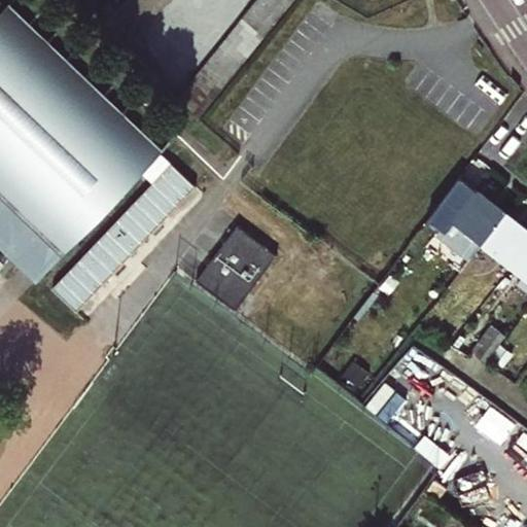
[(132,0),(106,23),(126,43),(174,0),(132,0)]
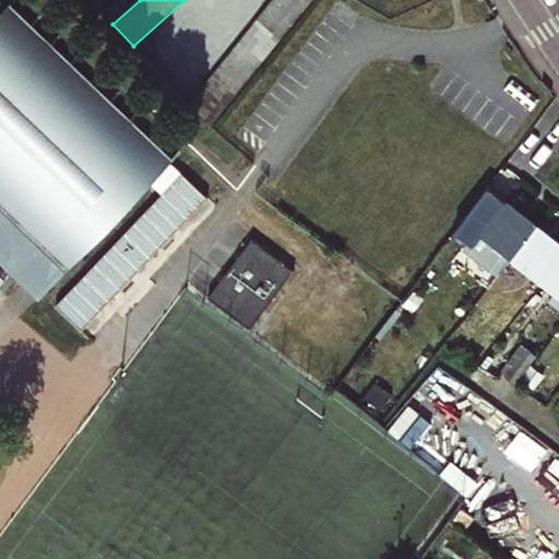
[(272,0),(188,106),(212,125),(311,0),(272,0)]
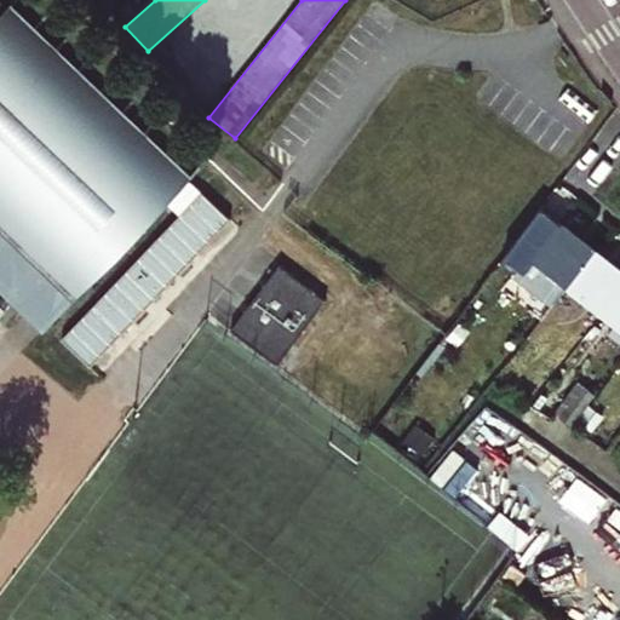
[(0,16),(0,21),(5,26),(15,16),(7,9),(0,16)]
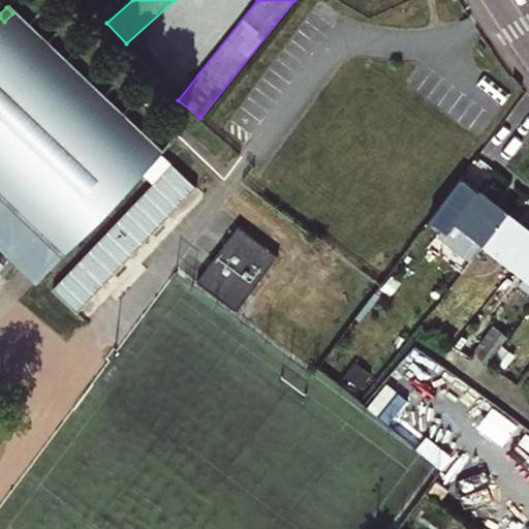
[(74,241),(151,161),(146,156),(154,147),(12,13),(4,22),(0,18),(0,240),(26,265),(60,227),(74,241)]
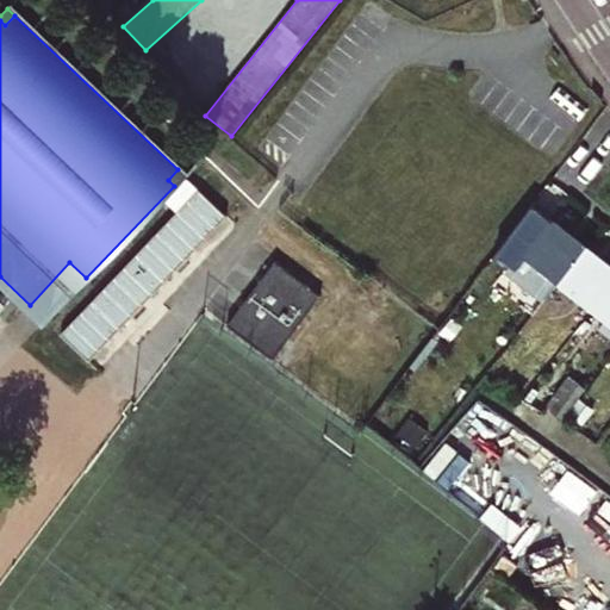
[(168,180),(174,186),(184,175),(178,169),(168,180)]
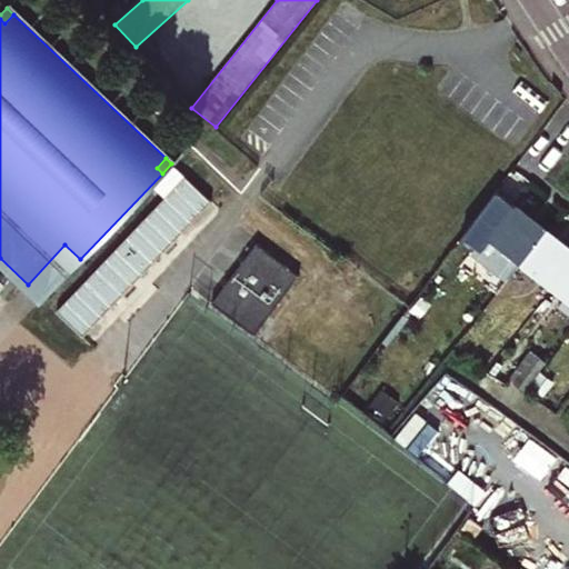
[(88,332),(215,196),(189,171),(61,308),(88,332)]
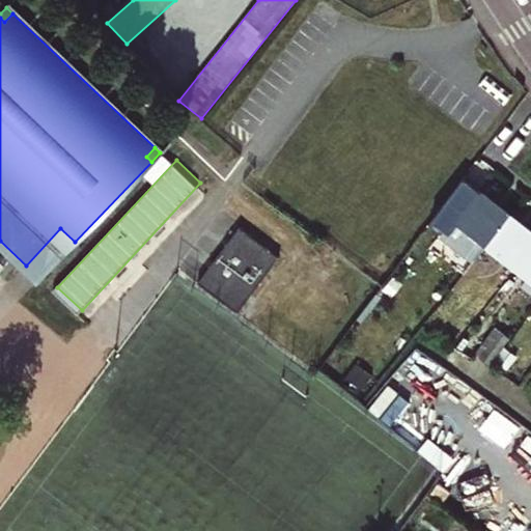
[(458,217),(490,241),(509,216),(478,192),(458,217)]
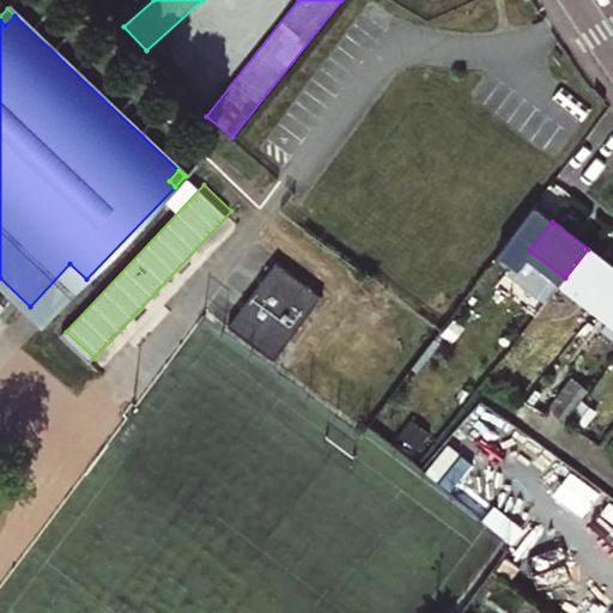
[(599,304),(612,285),(612,268),(588,249),(565,278),(599,304)]
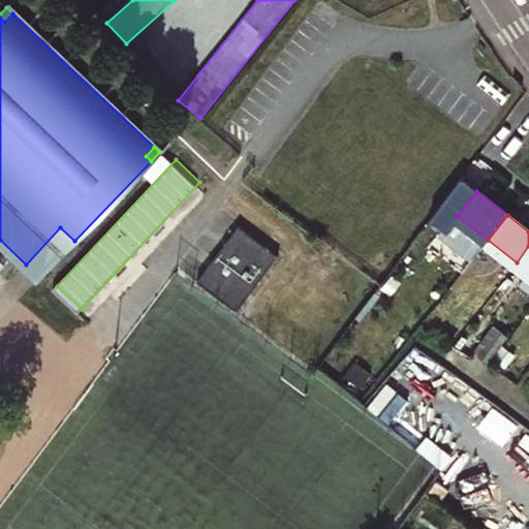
[(26,265),(40,277),(74,241),(60,227),(26,265)]
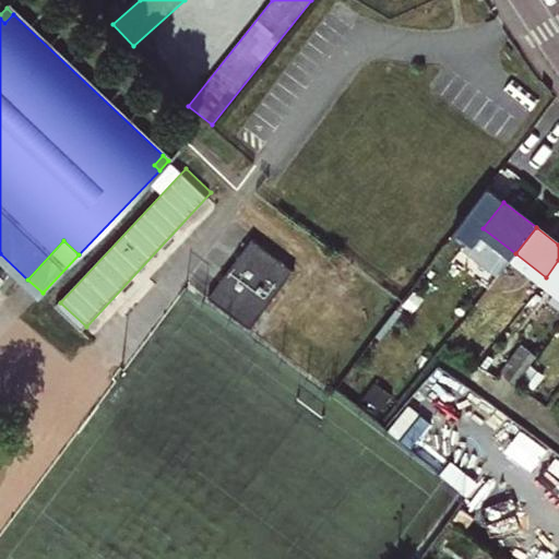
[(210,298),(252,330),(295,272),(253,240),(210,298)]
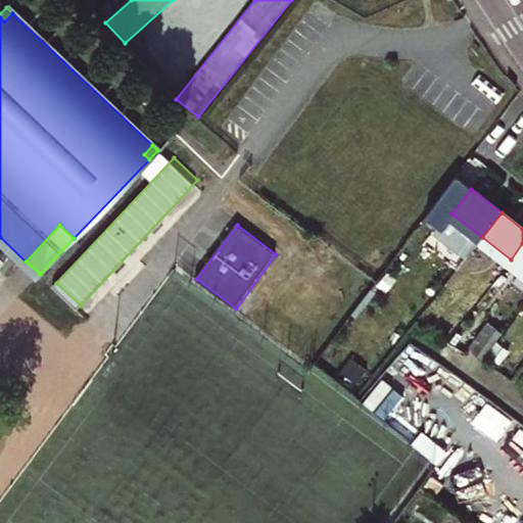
[(522,243),(511,259),(522,269),(522,243)]
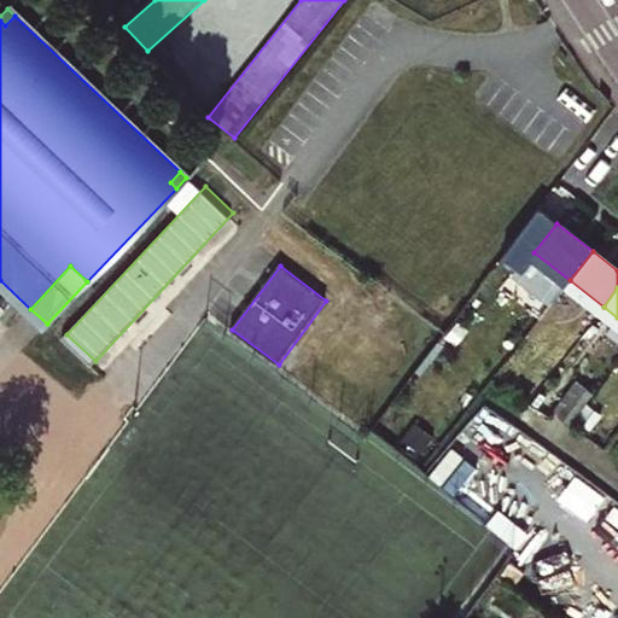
[(617,343),(617,318),(604,307),(592,322),(617,343)]
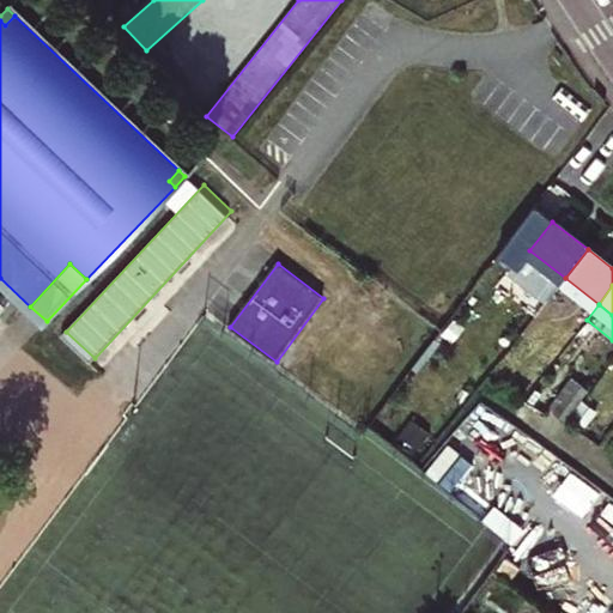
[(547,408),(563,420),(586,390),(571,380),(547,408)]
